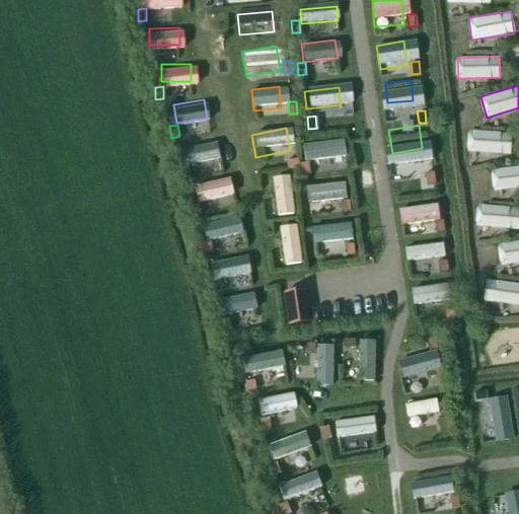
[(510,154),(511,132),(469,129),(467,151),(510,154)]
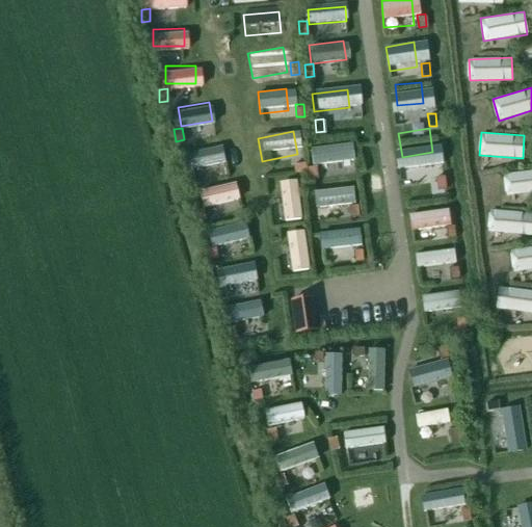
[(353,158),(350,138),(311,142),(314,162),(353,158)]
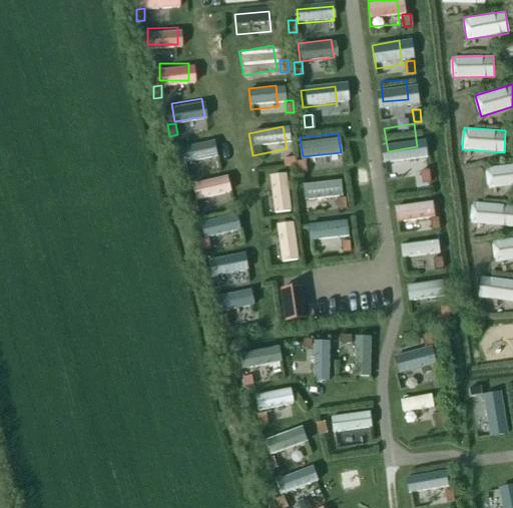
[(217,149),(214,137),(177,145),(180,157),(217,149)]
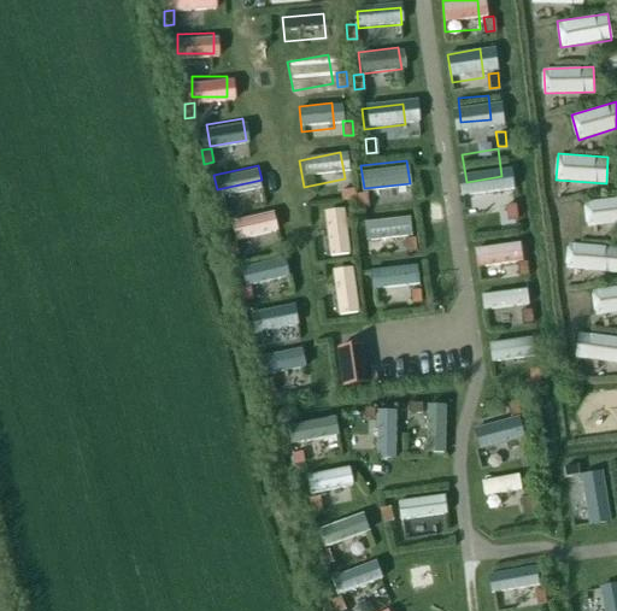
[(341,188),(342,198),(357,197),(356,187),(341,188)]
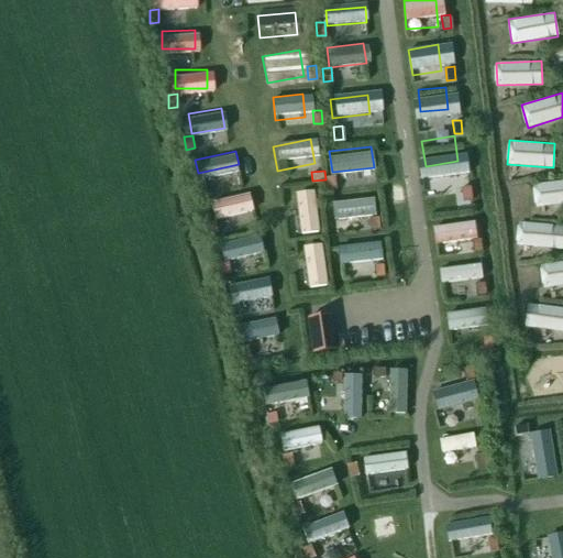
[(335,173),(327,174),(328,187),(337,186),(335,173)]
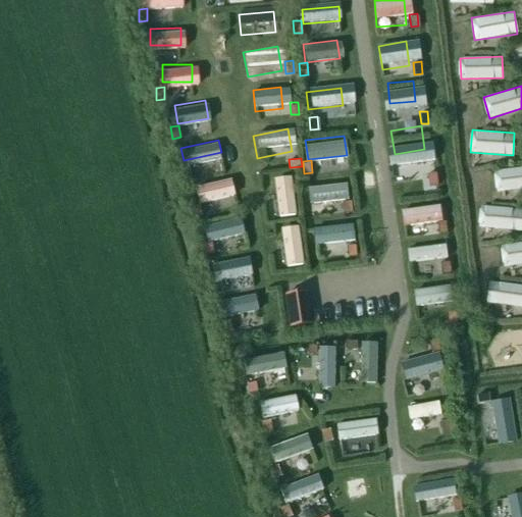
[(189,163),(180,165),(183,177),(191,175),(189,163)]
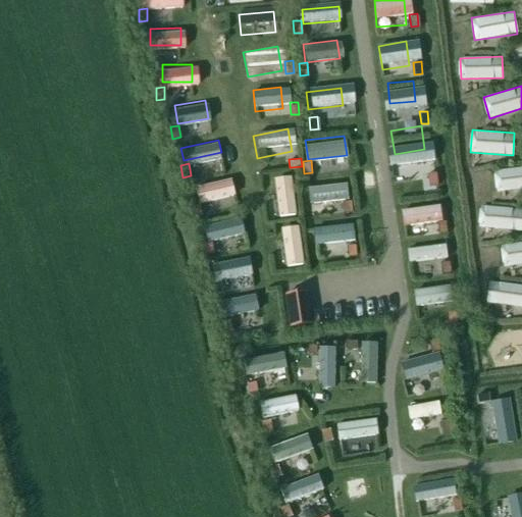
[(521,189),(521,166),(494,170),(498,193),(521,189)]
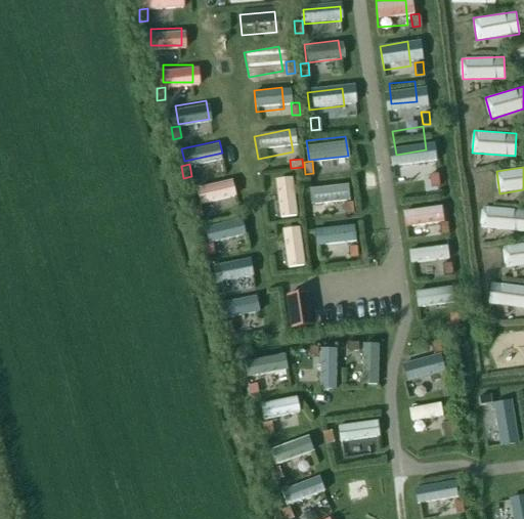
[(429,191),(427,169),(400,171),(403,193),(429,191)]
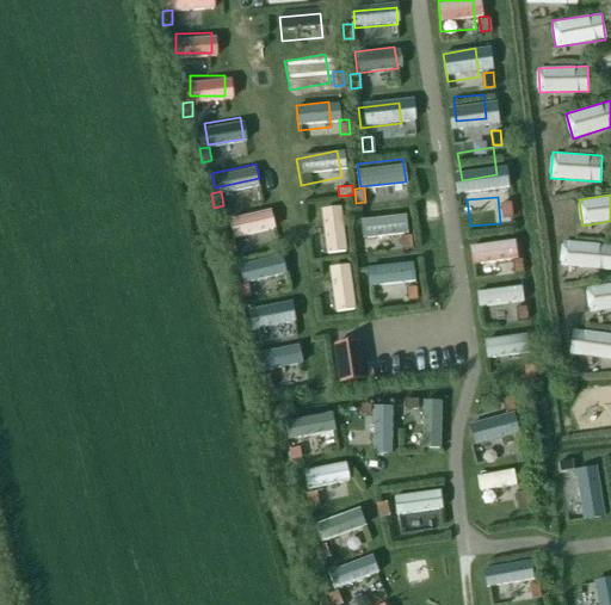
[(501,215),(511,215),(510,201),(500,201),(501,215)]
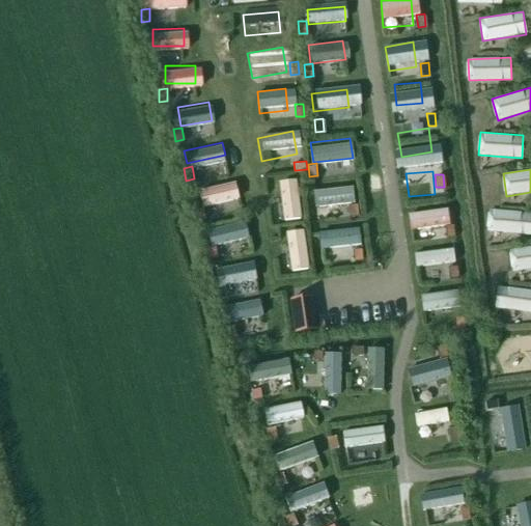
[(238,194),(233,176),(199,185),(203,202),(238,194)]
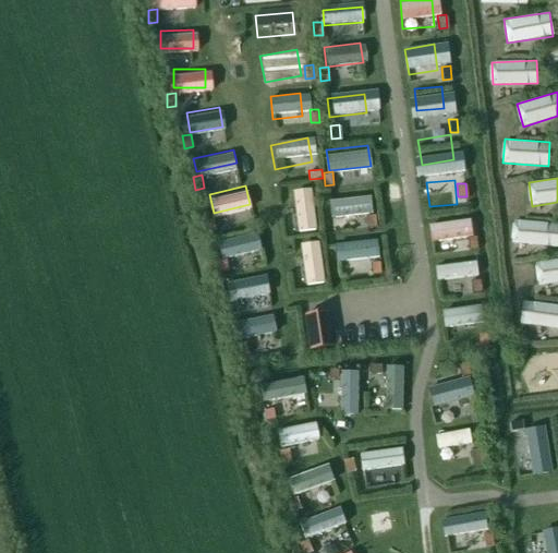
[(306,197),(284,199),(287,235),(308,235),(306,197)]
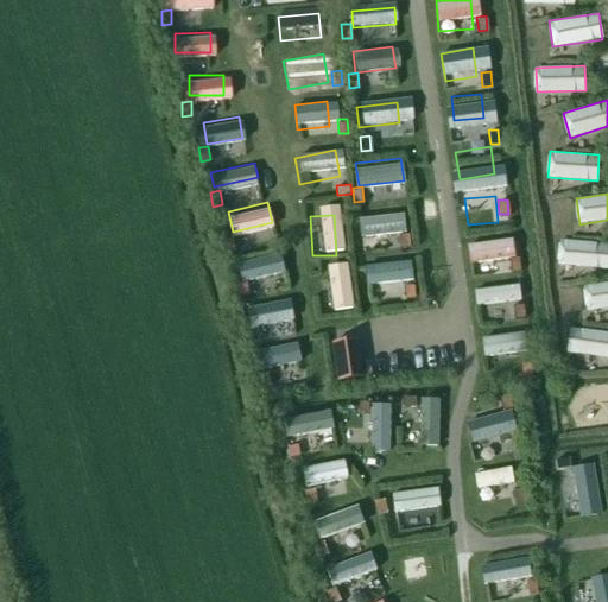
[(399,236),(397,215),(359,220),(362,241),(399,236)]
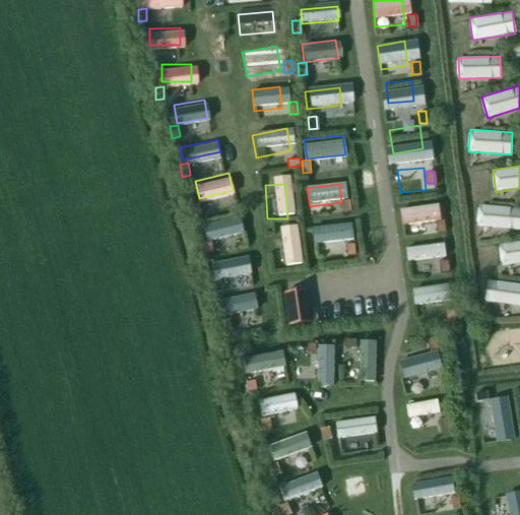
[(342,210),(350,209),(348,197),(341,198),(342,210)]
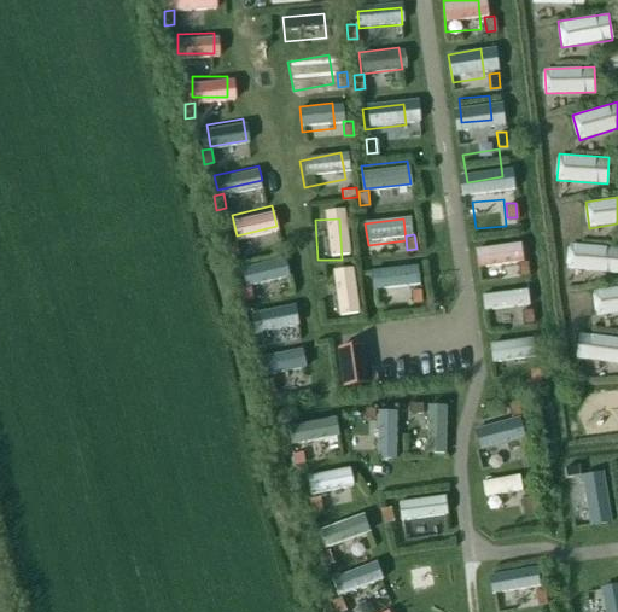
[(235,238),(227,240),(229,255),(239,252),(235,238)]
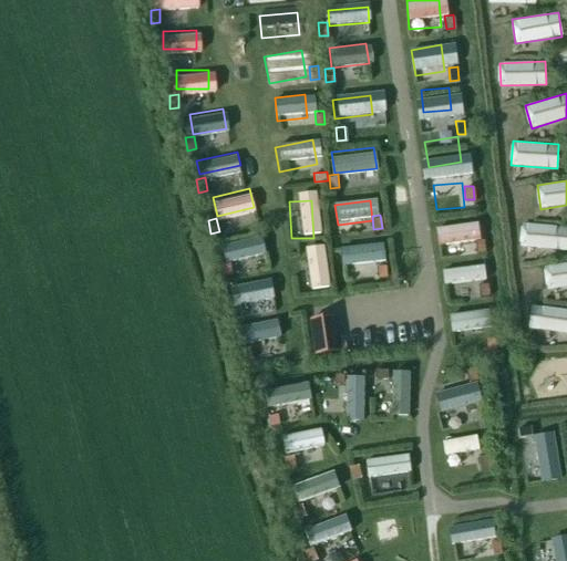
[(566,245),(566,226),(522,224),(521,247),(566,250),(566,245)]
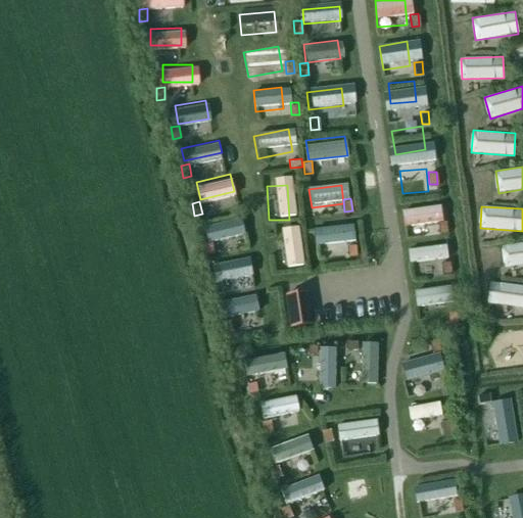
[(243,230),(240,217),(203,225),(206,238),(243,230)]
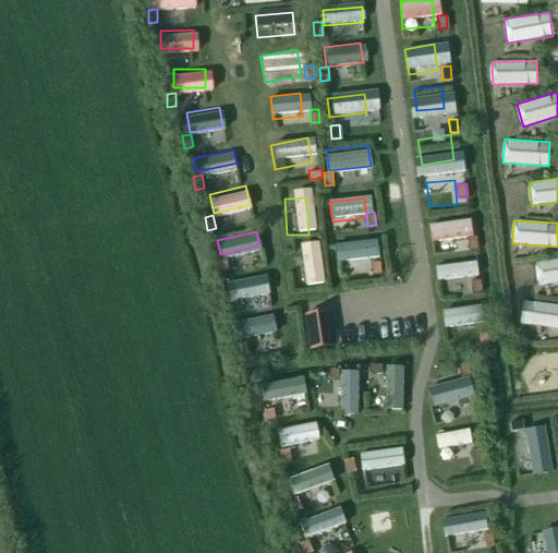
[(468,249),(476,248),(475,235),(466,236),(468,249)]
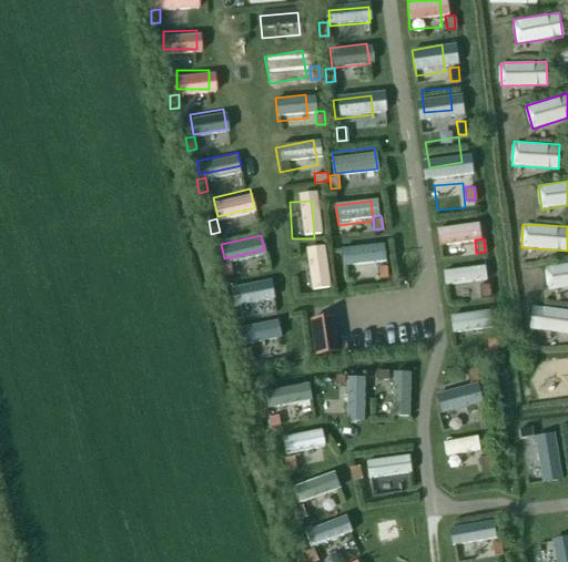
[(376,273),(374,251),(337,253),(338,276),(376,273)]
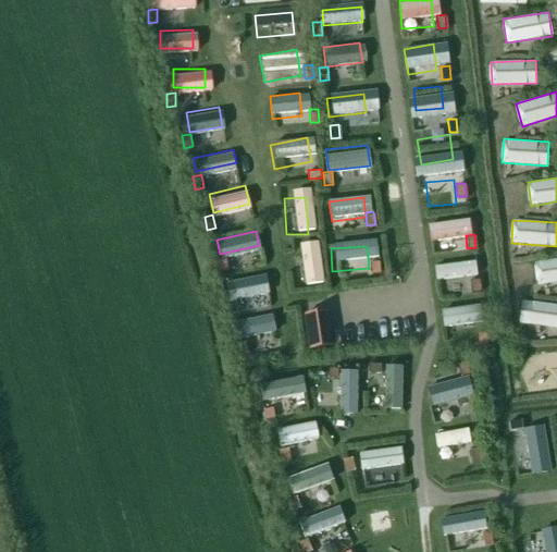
[(312,250),(288,254),(293,291),(318,287),(312,250)]
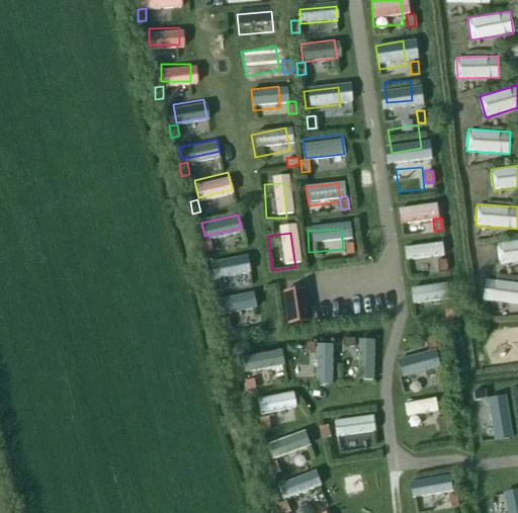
[(209,238),(202,240),(204,251),(212,250),(209,238)]
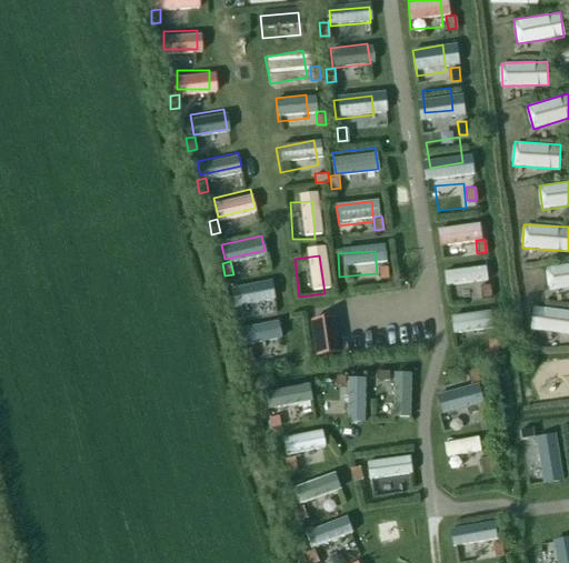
[(568,287),(568,262),(546,265),(549,290),(568,287)]
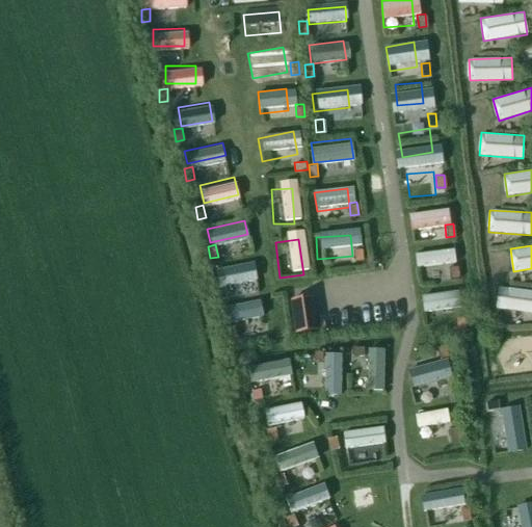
[(354,260),(363,259),(362,246),(353,247),(354,260)]
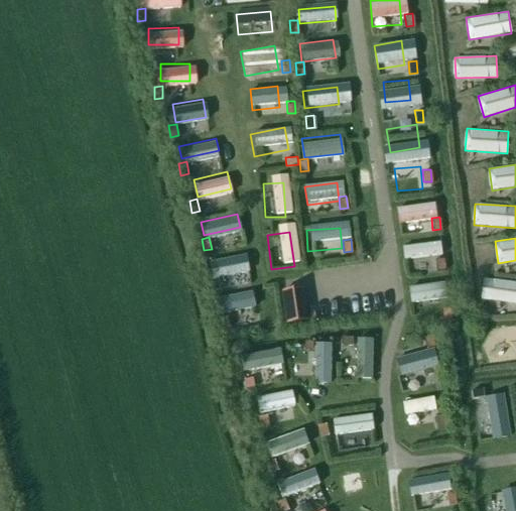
[(437,239),(404,242),(406,256),(439,253),(437,239)]
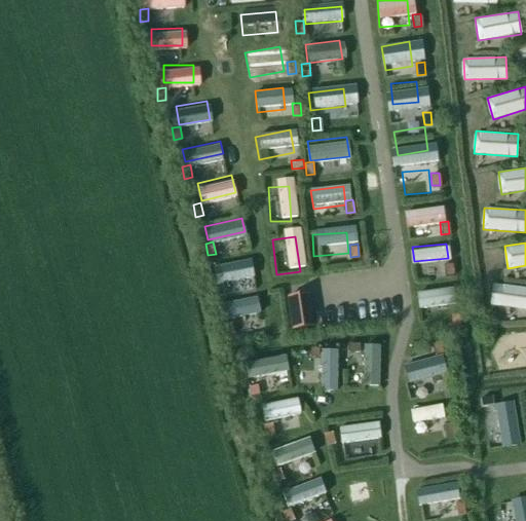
[(247,276),(243,256),(211,261),(214,282),(247,276)]
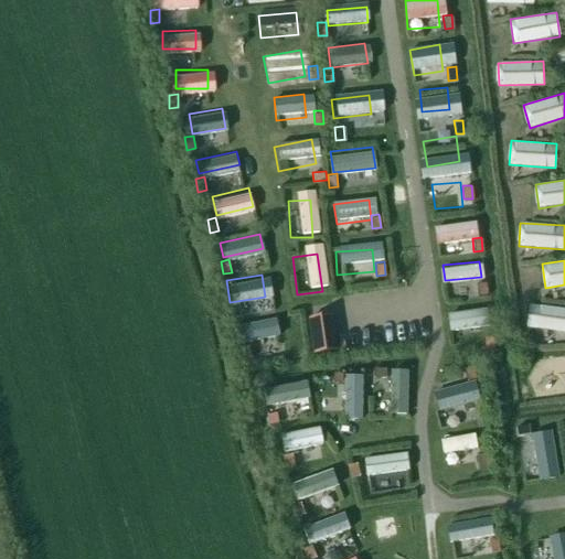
[(484,280),(477,281),(478,294),(487,293),(484,280)]
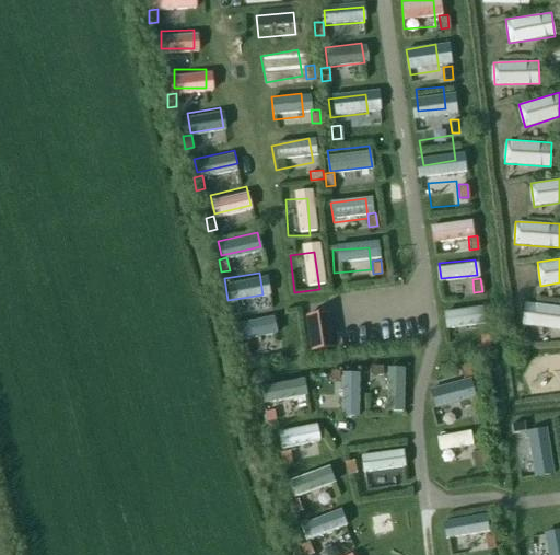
[(230,314),(238,313),(236,300),(228,302),(230,314)]
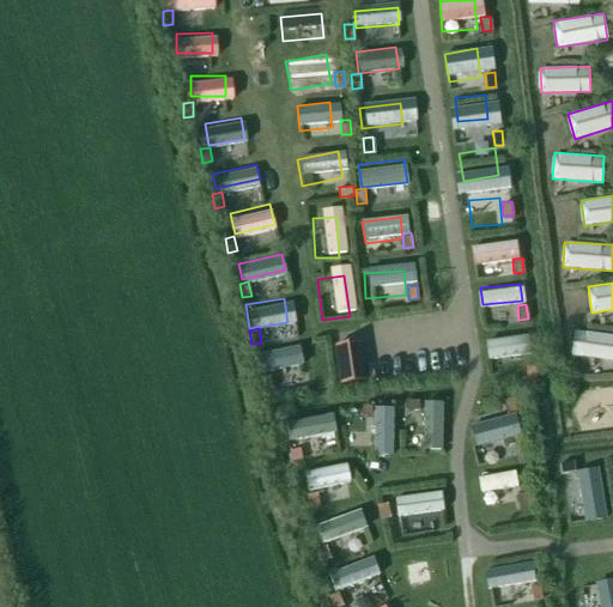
[(525,356),(522,329),(487,333),(490,360),(525,356)]
